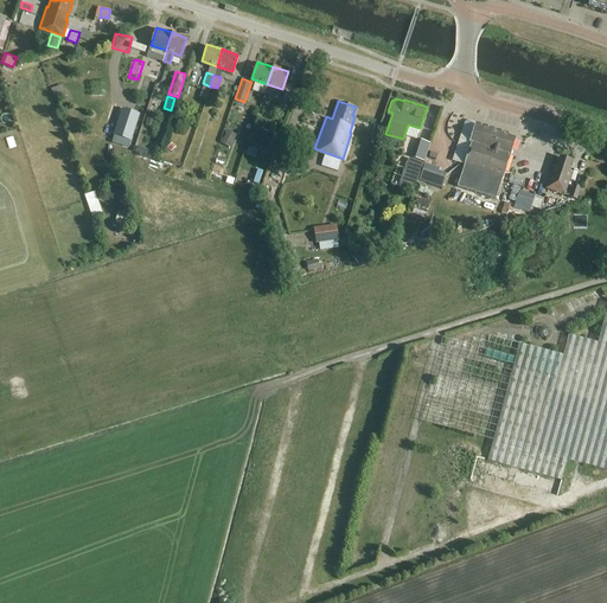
[(128,142),(138,113),(125,108),(115,138),(128,142)]
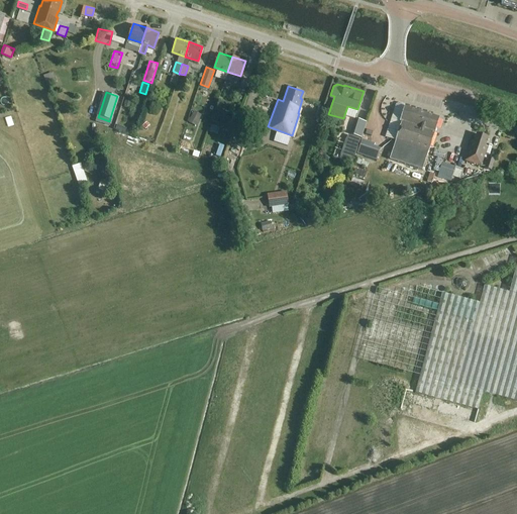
[(125,98),(123,104),(129,106),(131,100),(125,98)]
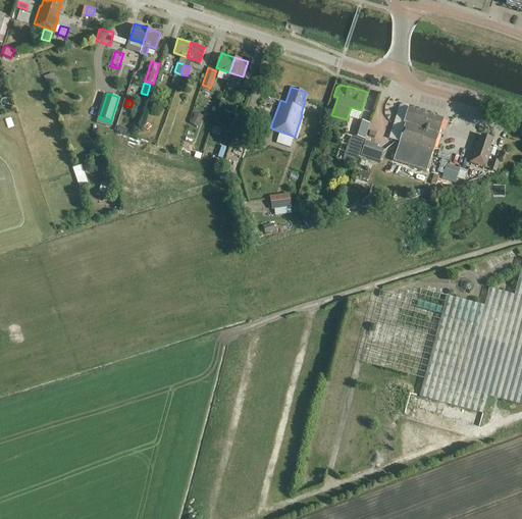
[(388,136),(399,140),(398,143),(393,159),(424,170),(430,154),(442,117),(425,111),(417,108),(409,105),(408,105),(408,103),(403,101),(400,103),(399,107),(388,136)]
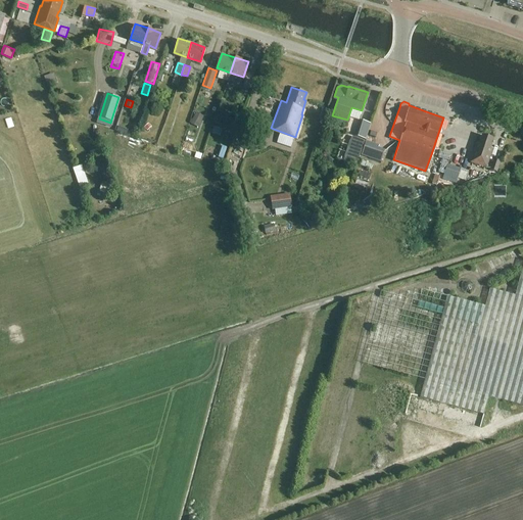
[(366,137),(371,122),(360,117),(354,134),(366,137)]
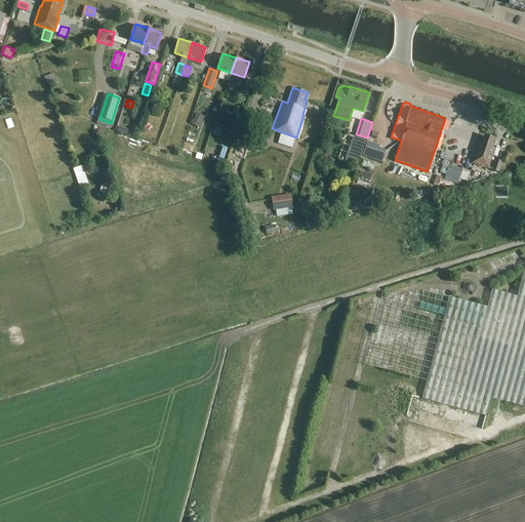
[(120,124),(118,129),(128,133),(129,128),(120,124)]
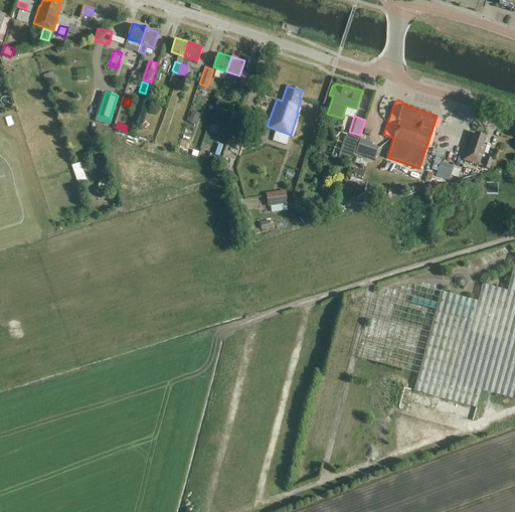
[(210,122),(207,129),(215,132),(218,125),(210,122)]
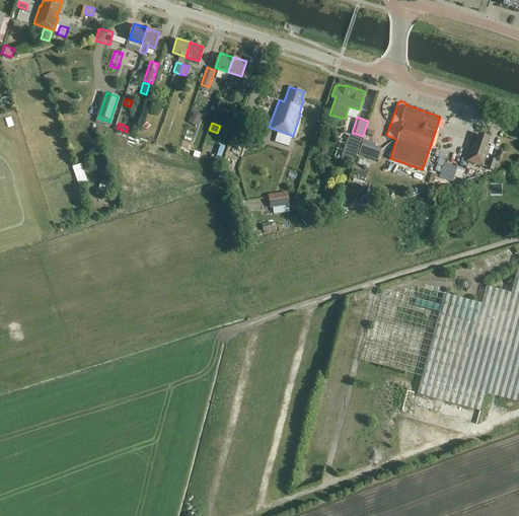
[(354,163),(363,137),(350,133),(342,159),(354,163)]
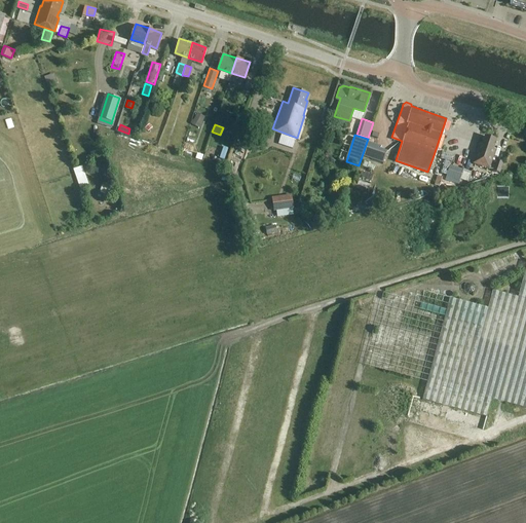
[(493,147),(496,138),(485,135),(482,143),(479,143),(473,161),(489,166),(495,148),(493,147)]
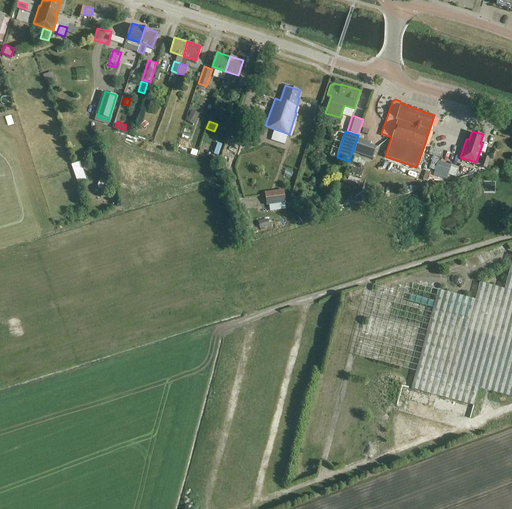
[(328,135),(319,157),(329,161),(338,139),(328,135)]
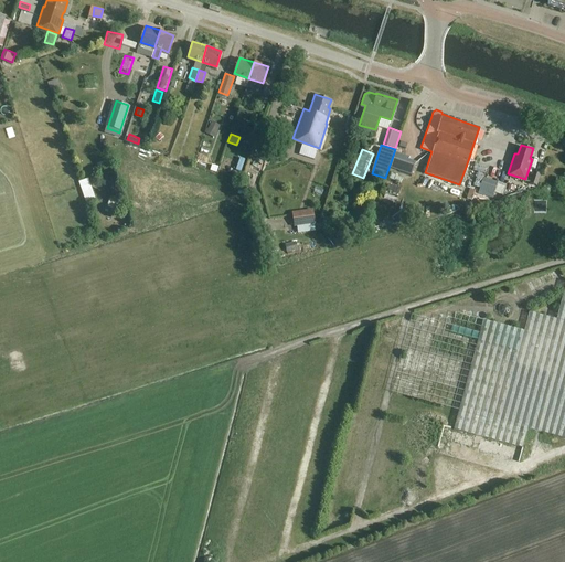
[(412,172),(416,159),(395,152),(391,165),(412,172)]
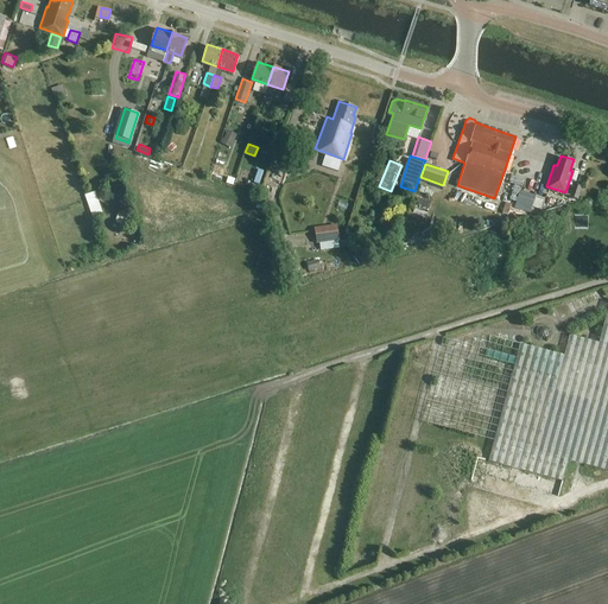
[(578,198),(582,186),(574,183),(570,195),(578,198)]
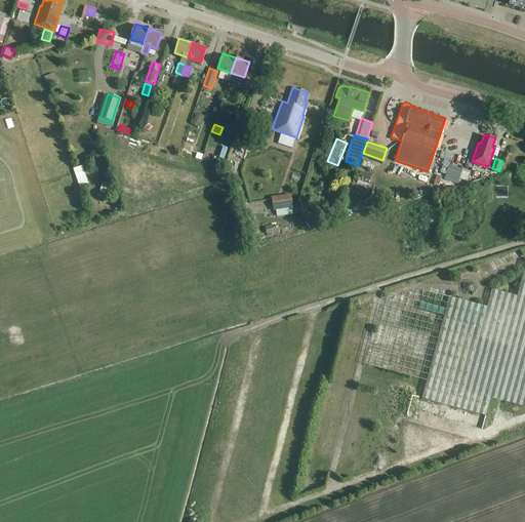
[(355,172),(357,167),(346,163),(344,168),(355,172)]
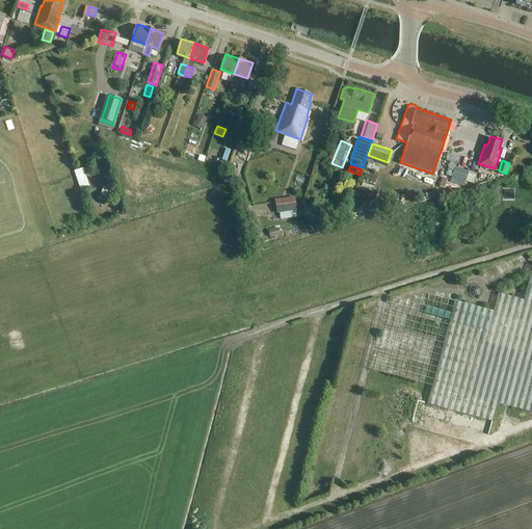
[(466,180),(469,169),(455,165),(452,176),(466,180)]
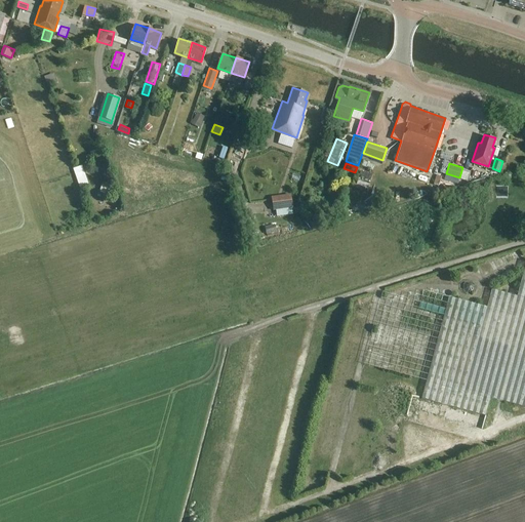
[(70,177),(59,181),(64,195),(74,192),(70,177)]
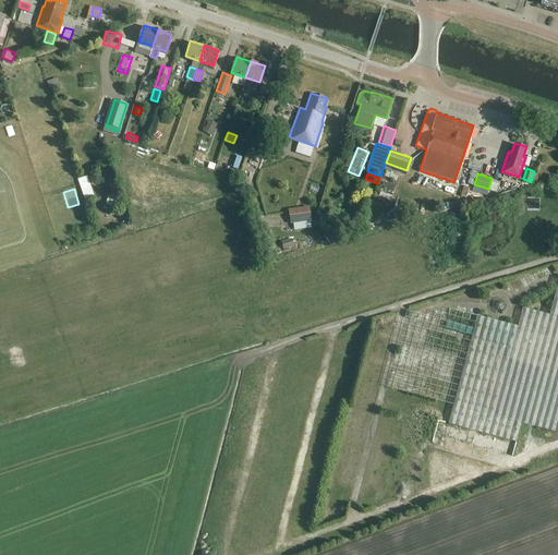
[(362,193),(361,198),(374,202),(375,197),(362,193)]
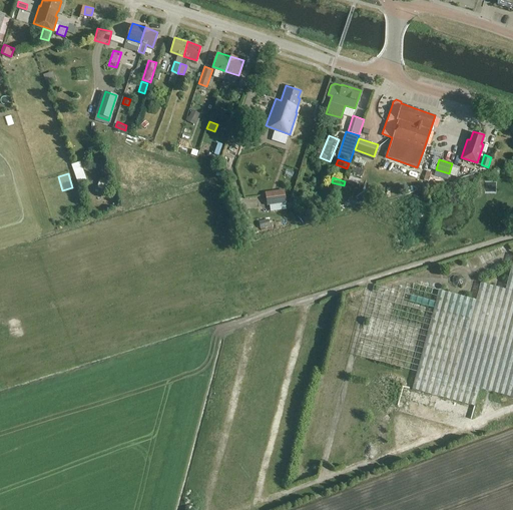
[(83,183),(80,191),(92,194),(94,187),(83,183)]
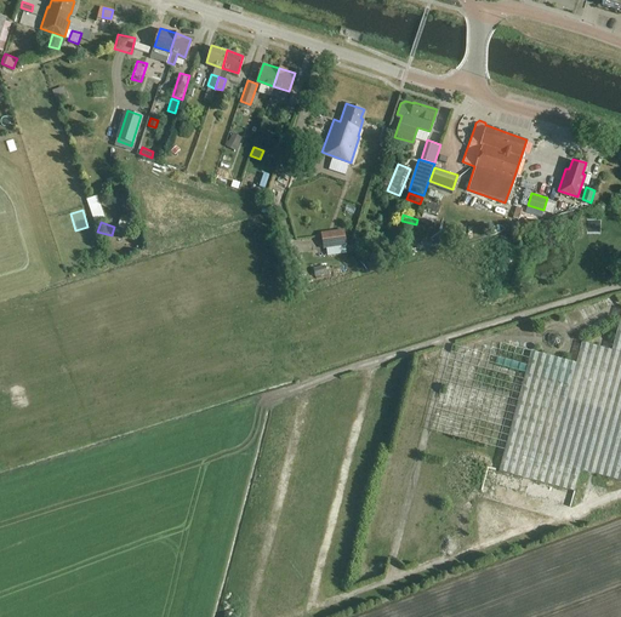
[(343,228),(322,232),(323,247),(346,244),(343,228)]
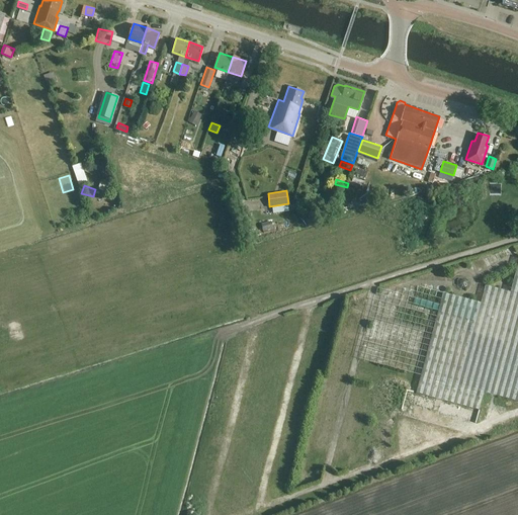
[(307,192),(298,198),(303,204),(312,197),(307,192)]
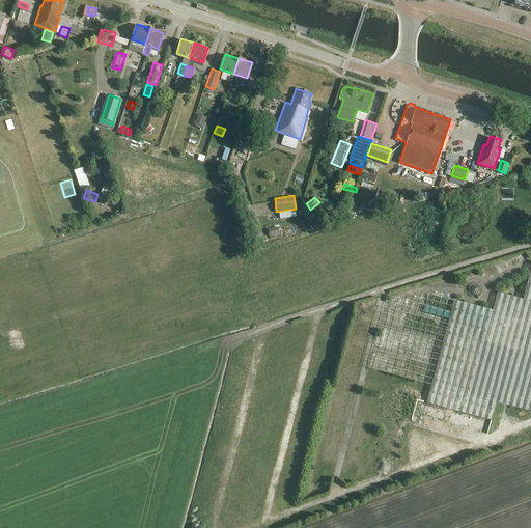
[(316,217),(308,223),(313,229),(320,223),(316,217)]
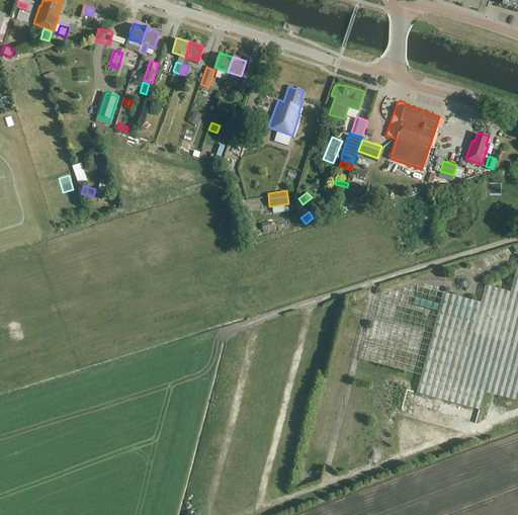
[(517,400),(517,263),(511,291),(486,284),(481,302),(443,291),(416,392),(480,409),(486,391),(517,400)]
